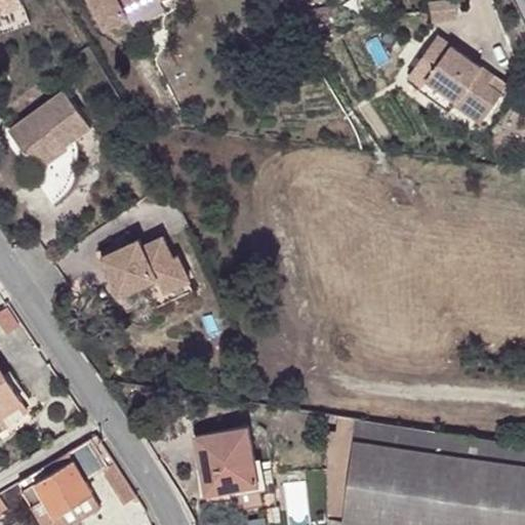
[(47,5),(43,0),(28,0),(26,2),(33,13),(47,5)]
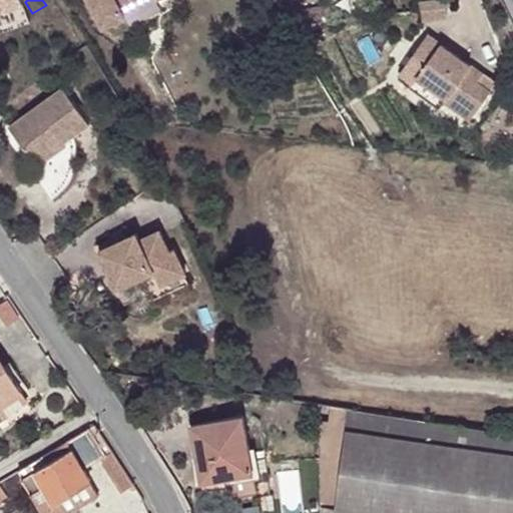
[(74,0),(98,48),(120,37),(116,28),(149,12),(154,23),(194,4),(194,2),(198,0),(74,0)]
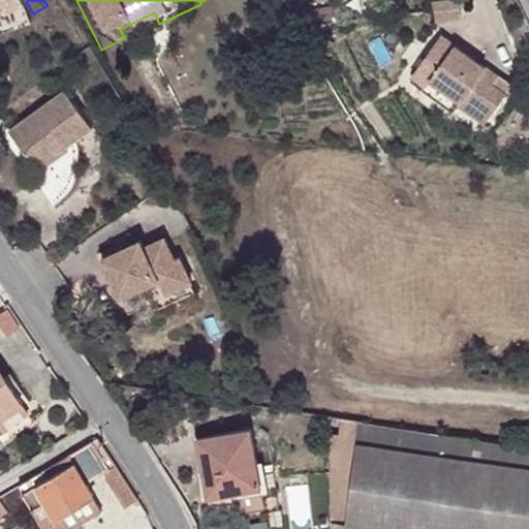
[(334,5),(293,11),(301,23),(336,19),(334,5)]
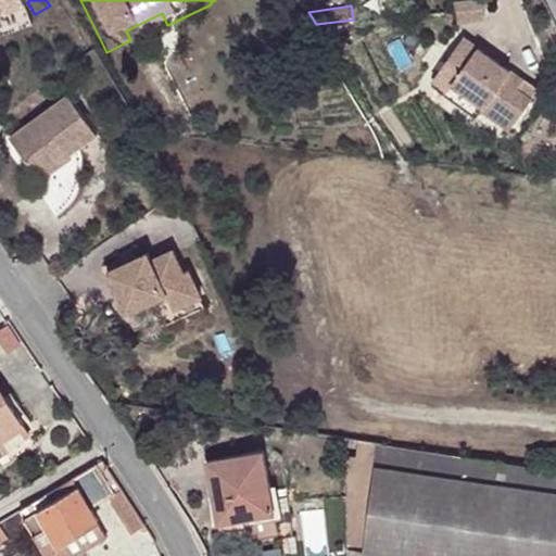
[(452,38),(427,83),(443,91),(447,84),(480,102),(478,105),(508,123),(527,90),(510,81),(496,74),(502,65),(452,38)]
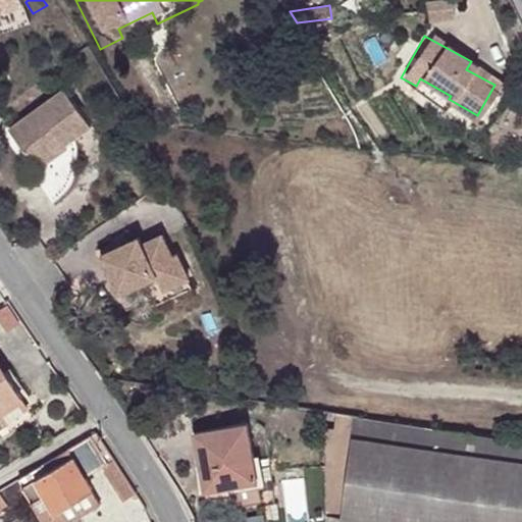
[(471,61),(466,69),(479,76),(483,68),(471,61)]
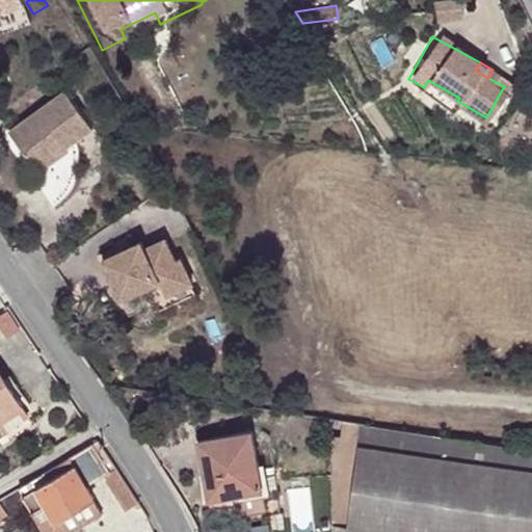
[(424,87),(420,94),(452,111),(457,101),(459,98),(428,80),(424,87)]
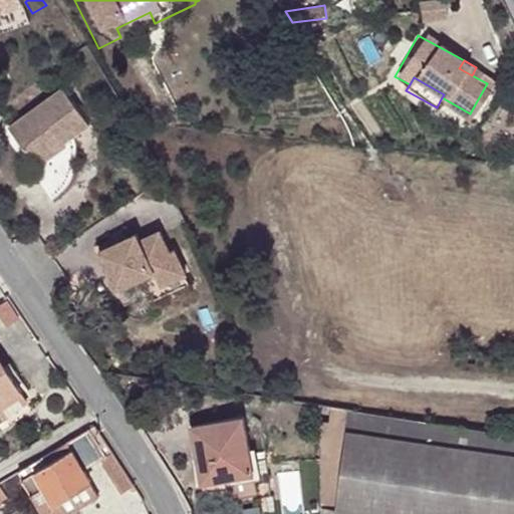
[(59,136),(63,142),(88,124),(62,86),(7,125),(34,165),(55,152),(48,143),(59,136)]
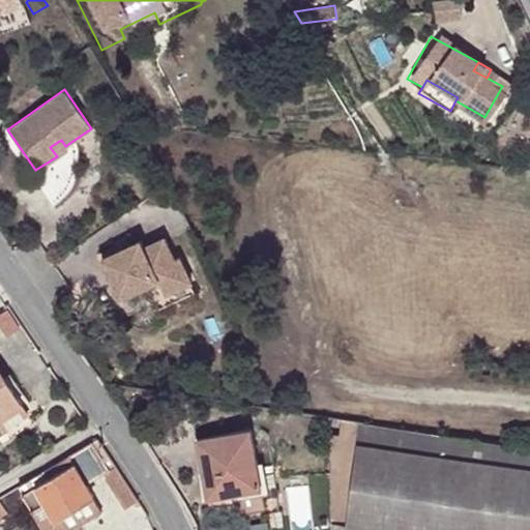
[(65,147),(65,146),(61,140),(50,147),(57,156),(67,149),(65,147)]
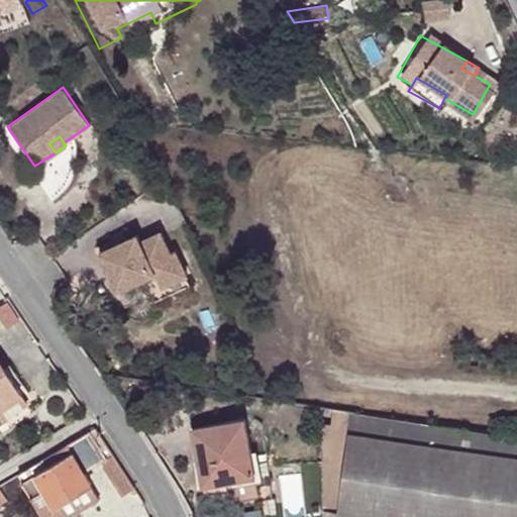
[(116,245),(124,241),(119,232),(111,236),(116,245)]
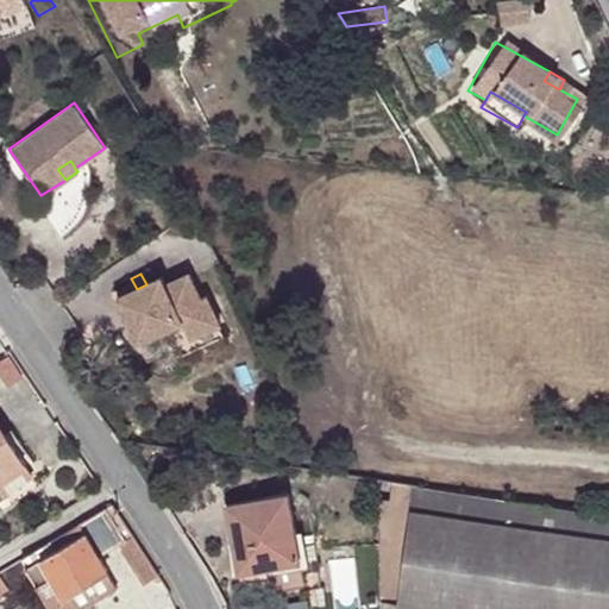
[(162,277),(146,284),(137,289),(115,301),(138,346),(179,327),(187,339),(215,325),(218,324),(203,299),(199,301),(184,275),(165,284),(162,277)]
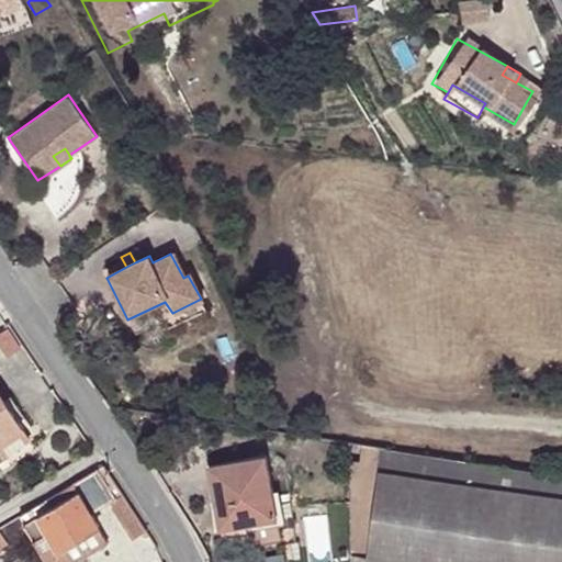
[(199,300),(172,313),(160,321),(165,332),(204,311),(199,300)]
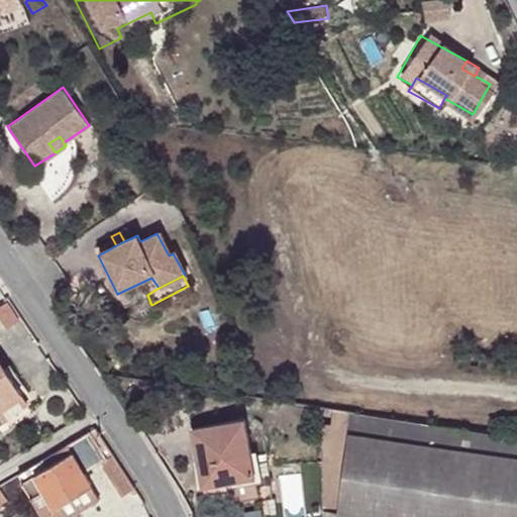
[(12,378),(0,358),(0,372),(6,382),(12,378)]
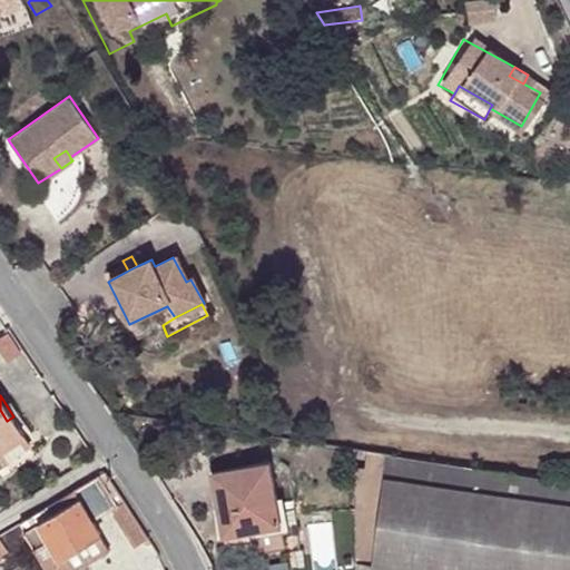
[(0,410),(0,461),(30,442),(25,435),(13,416),(7,421),(0,410)]
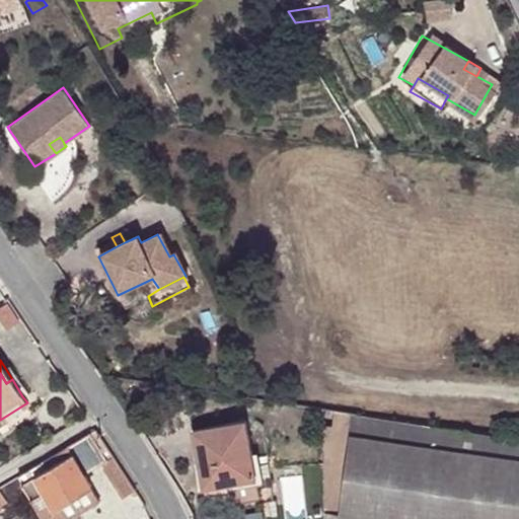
[(17,376),(12,379),(22,396),(27,392),(17,376)]
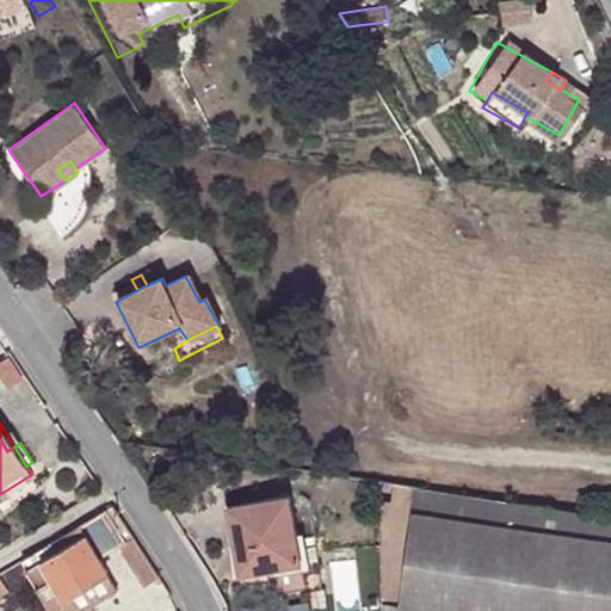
[(381,482),(386,604),(400,605),(400,603),(414,487),(381,482)]
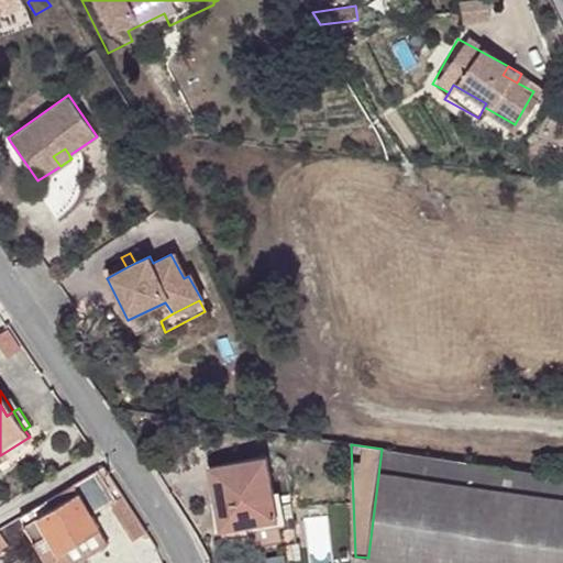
[(562,562),(562,475),(382,449),(368,555),(424,562),(562,562)]
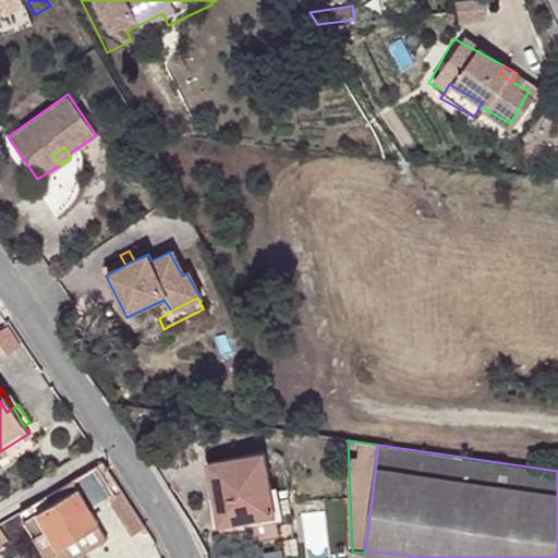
[(203,464),(211,513),(241,509),(241,519),(271,516),(268,492),(262,455),(203,464)]
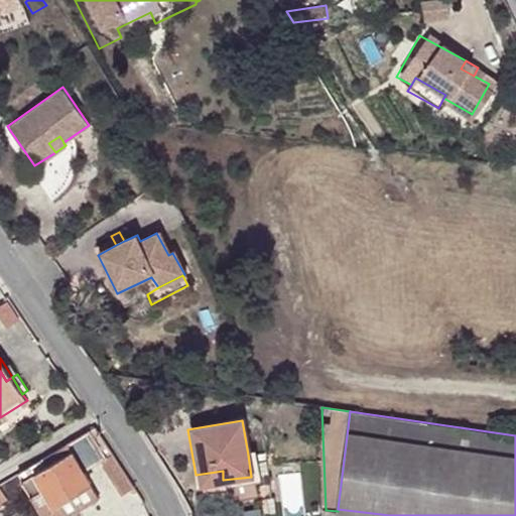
[(86,433),(92,442),(103,435),(97,426),(86,433)]
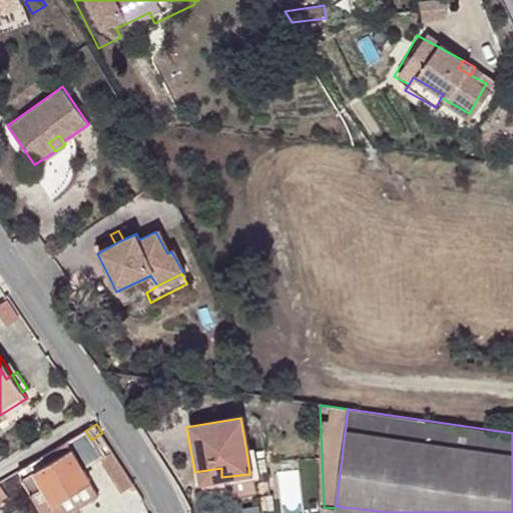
[(85,431),(66,443),(71,451),(36,472),(61,512),(69,512),(99,495),(82,469),(101,456),(91,440),(85,431)]
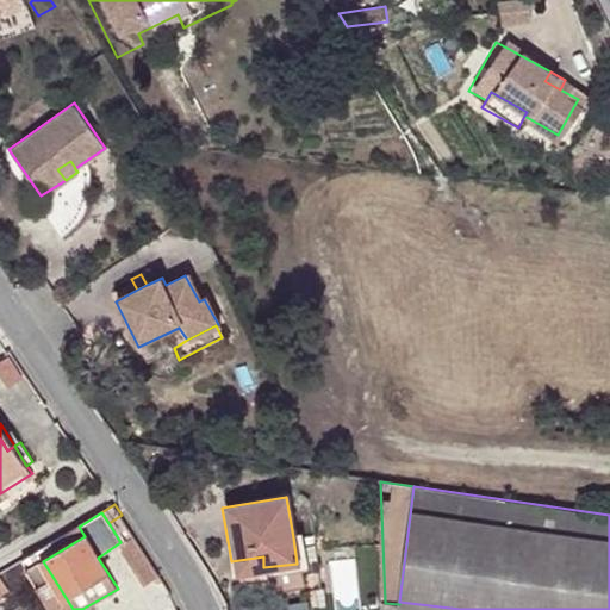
[(317,560),(313,534),(293,537),(297,564),(317,560)]
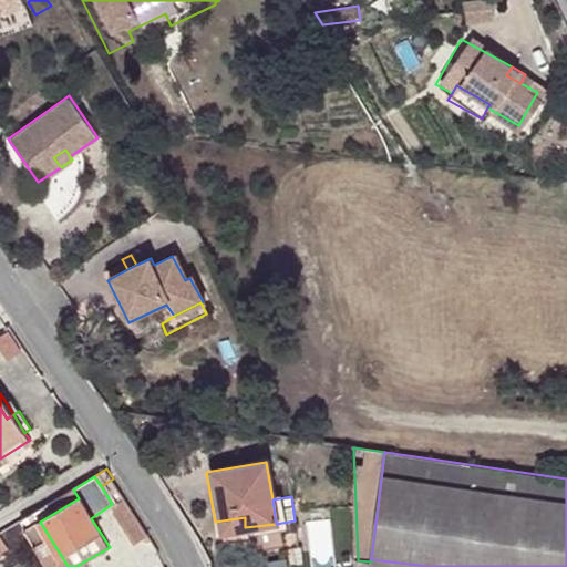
[(143,524),(134,511),(120,519),(129,533),(143,524)]
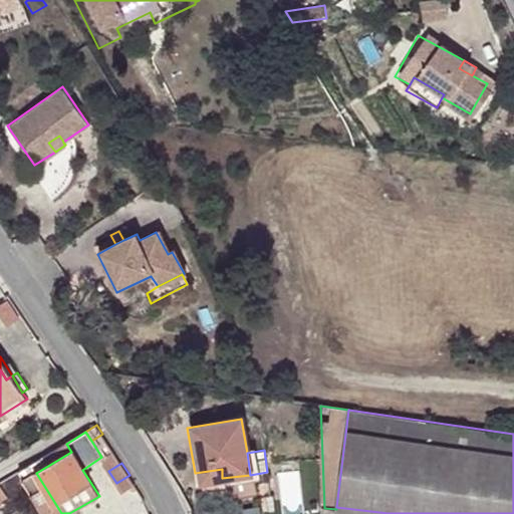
[(222,469),(195,473),(197,482),(222,478),(222,469)]
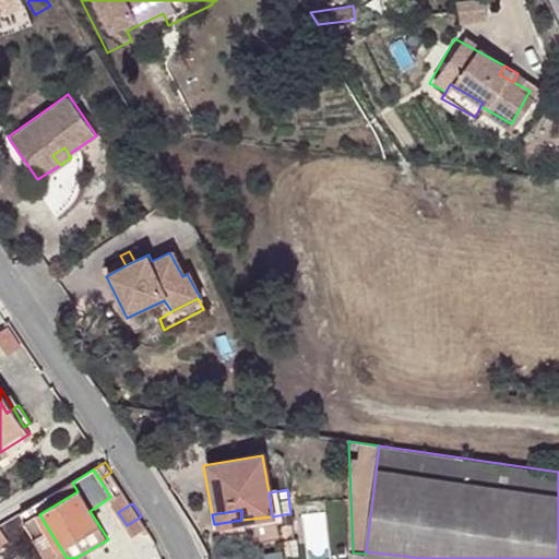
[(67,558),(39,514),(26,522),(49,558),(67,558)]
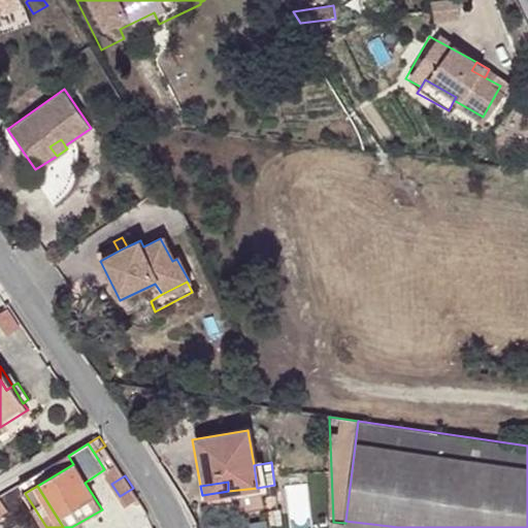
[(133,488),(120,496),(127,507),(140,499),(133,488)]
